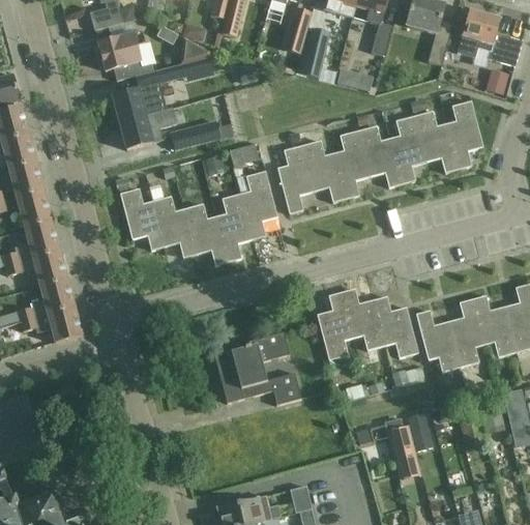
[(89,11),(94,29),(122,21),(117,0),(108,0),(105,1),(107,6),(89,11)]
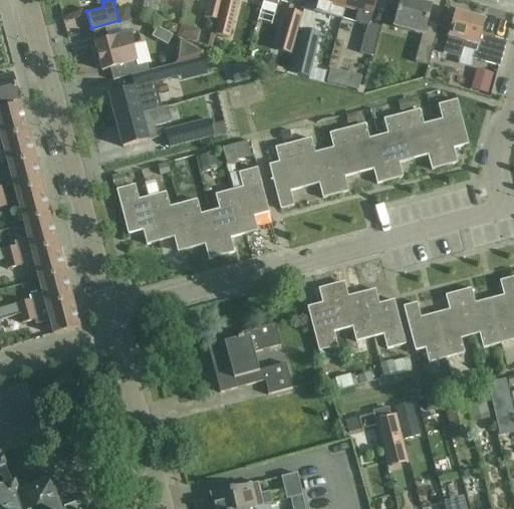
[(218,17),(222,0),(208,0),(205,14),(218,17)]
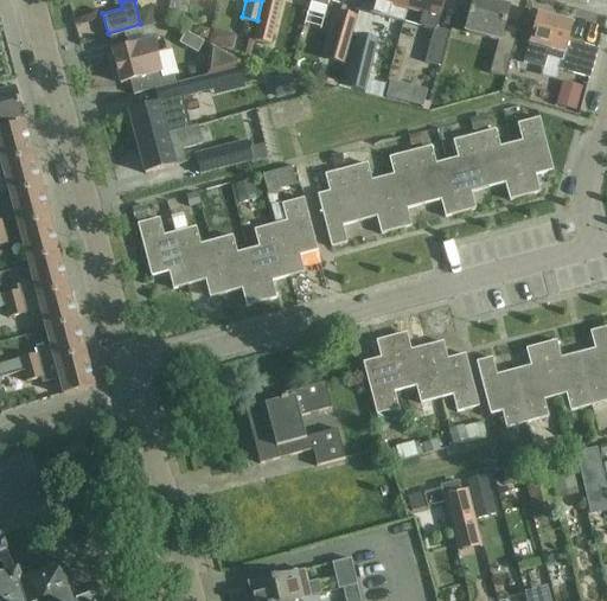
[(262,0),(257,20),(254,37),(270,42),(280,0),(262,0)]
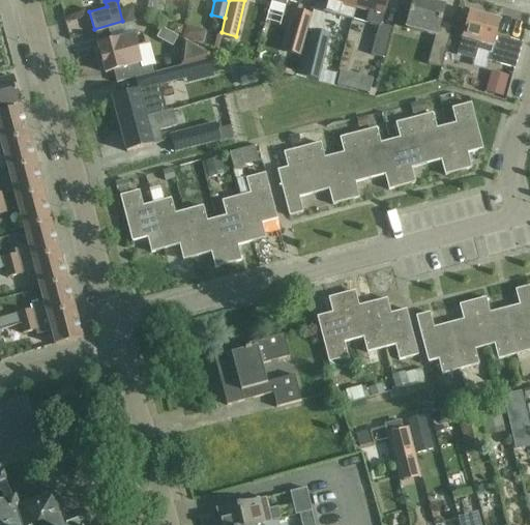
[(326,0),(324,8),(339,12),(353,17),(357,0),(326,0)]
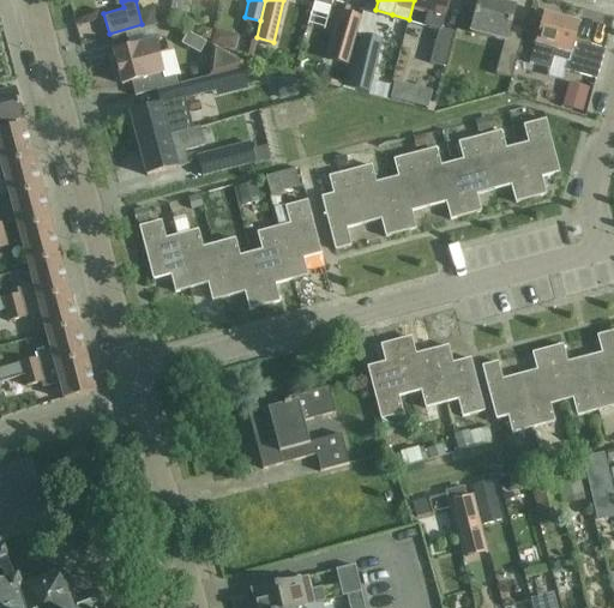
[(414,0),(409,19),(438,28),(429,59),(444,64),(453,29),(440,25),(447,0),(414,0)]
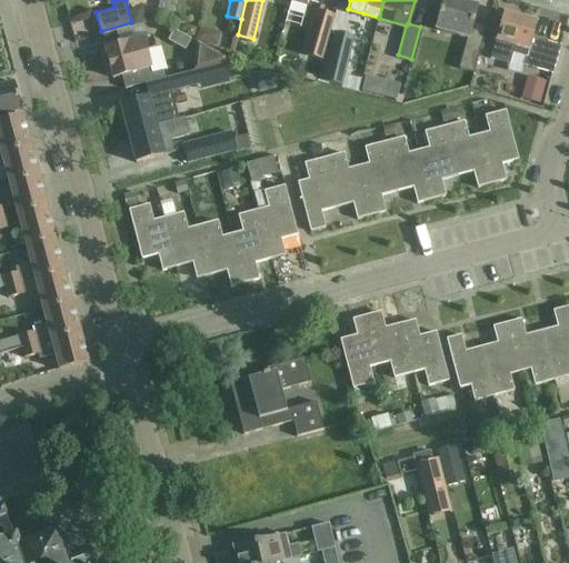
[(467,36),(463,49),(459,66),(472,69),(485,23),(471,20),(477,2),(468,0),(442,0),(435,27),(467,36)]
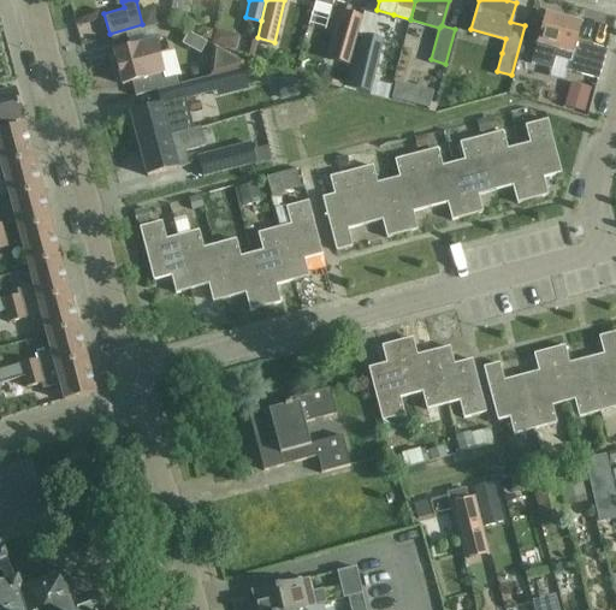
[(144,6),(149,22),(159,19),(154,4),(144,6)]
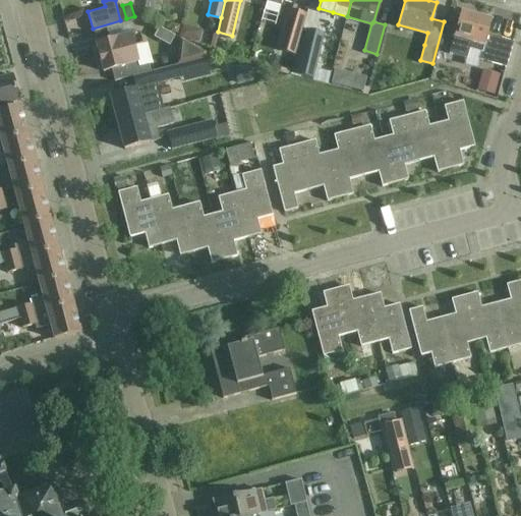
[(126,18),(122,5),(117,7),(121,20),(126,18)]
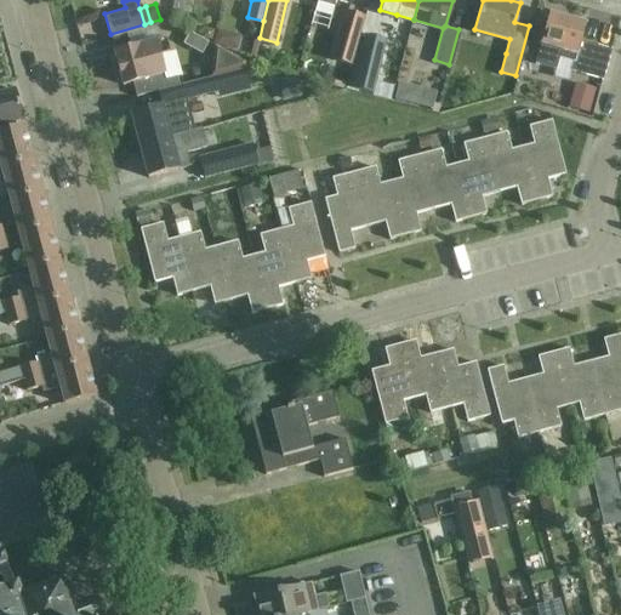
[(331,56),(351,62),(364,13),(345,7),(331,56)]
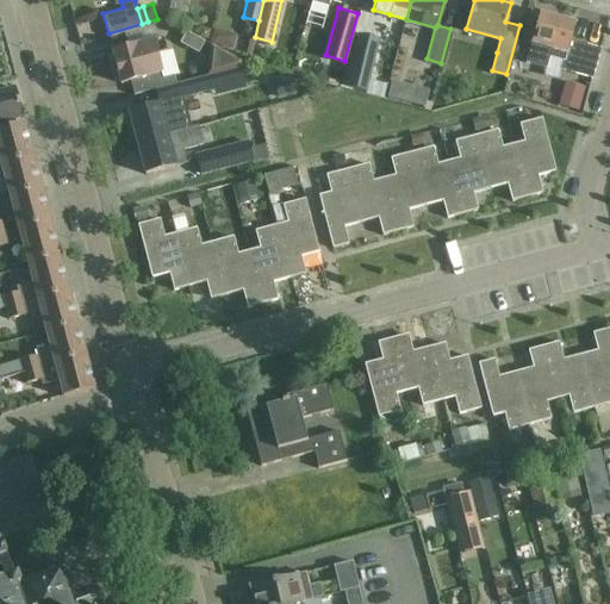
[(561,66),(592,74),(601,45),(570,37),(574,20),(540,11),(526,58),(546,64),(549,55),(562,58),(561,66)]
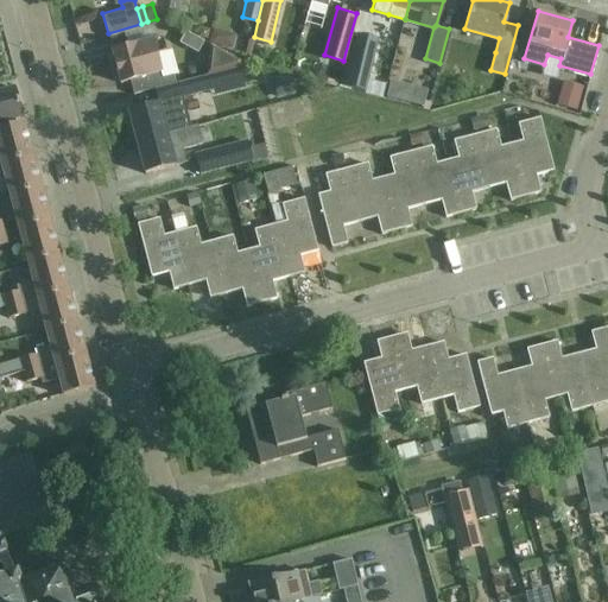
[(200,23),(197,33),(208,35),(209,25),(200,23)]
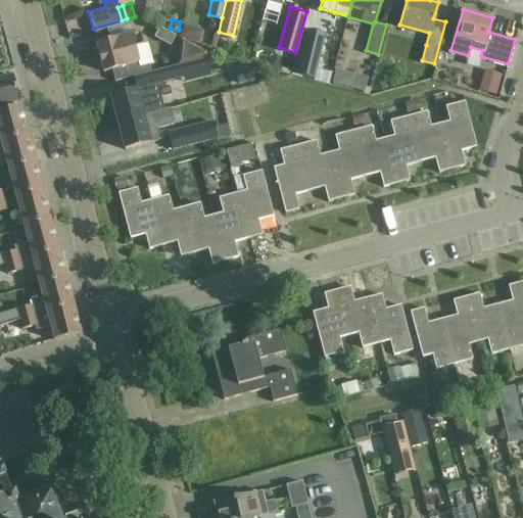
[(308,27),(297,72),(314,76),(314,78),(330,82),(332,68),(317,65),(325,31),(308,27)]
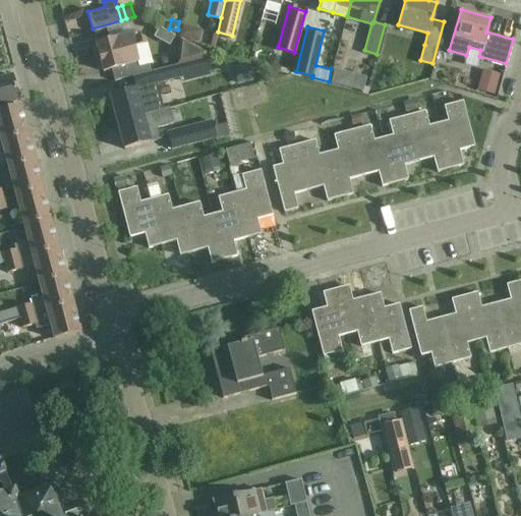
[(139,29),(129,32),(96,41),(103,68),(111,66),(115,77),(151,68),(149,61),(139,64),(134,43),(142,41),(139,29)]
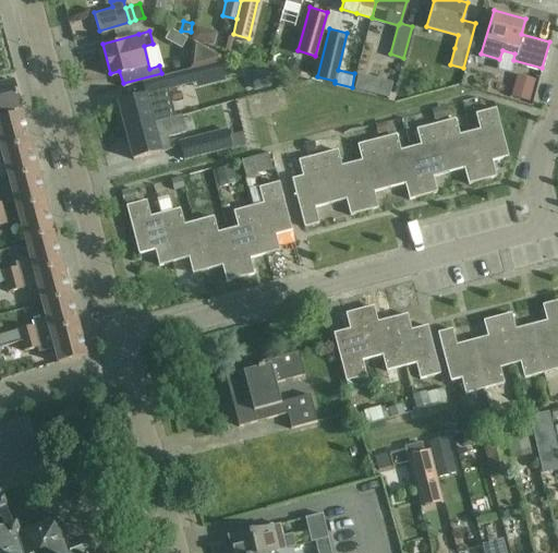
[(190,67),(193,65),(220,59),(221,52),(193,37),(190,67)]
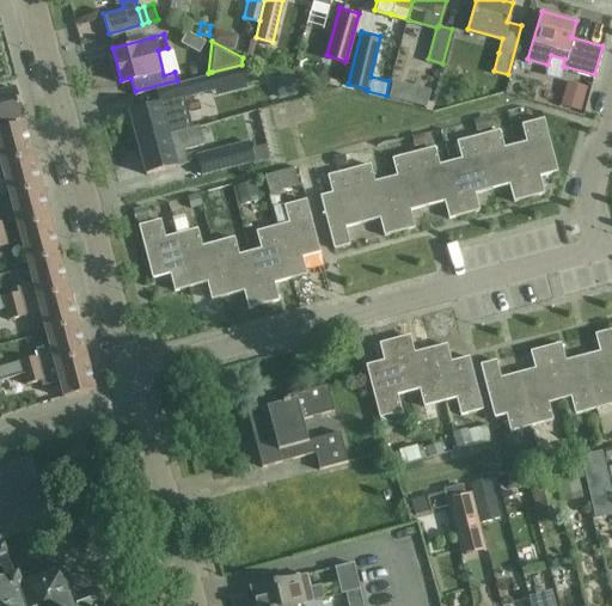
[(129,108),(138,139),(191,124),(183,95),(215,85),(212,72),(208,73),(164,84),(167,97),(129,108)]
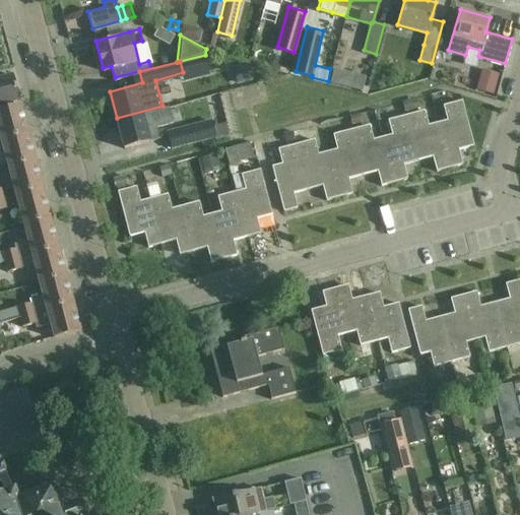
[(0,103),(19,98),(12,72),(0,74),(0,103)]
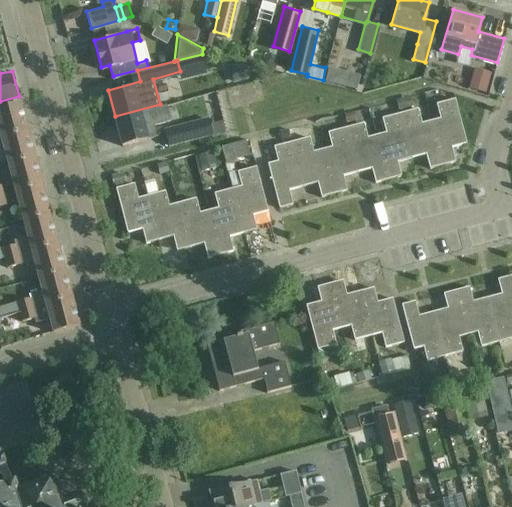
[(286,149),(295,194),(364,180),(366,162),(389,157),(392,170),(436,161),(429,160),(472,151),(473,134),(484,132),(474,86),(472,86),(454,90),(457,105),(439,109),(436,95),(401,103),(400,119),(387,122),(384,109),(346,117),(348,125),(347,133),(331,136),(328,124),(292,132),(295,147),(286,149)]
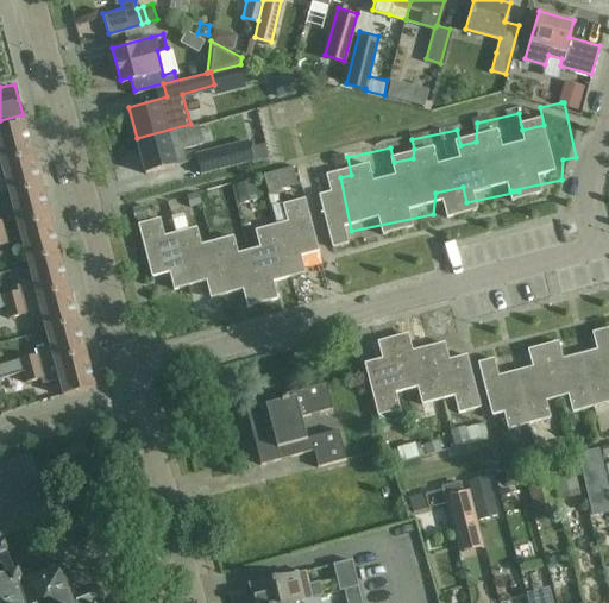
[(145,170),(168,164),(187,159),(183,145),(202,140),(198,123),(190,124),(137,138),(145,170)]
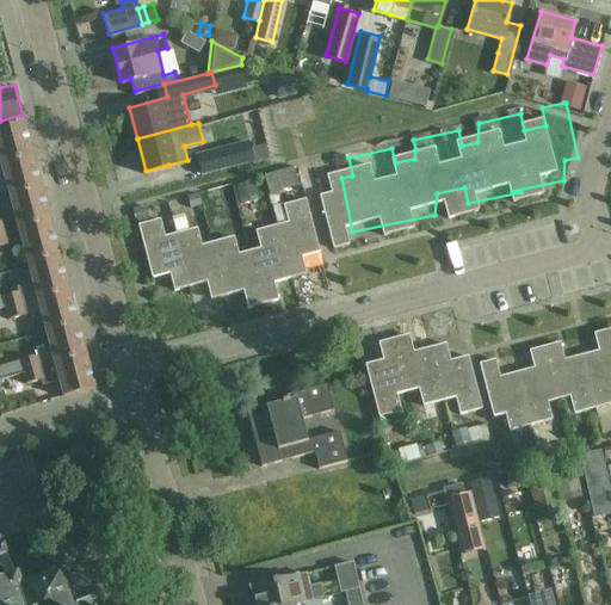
[(196,152),(201,172),(267,155),(264,141),(251,144),(250,137),(196,152)]
